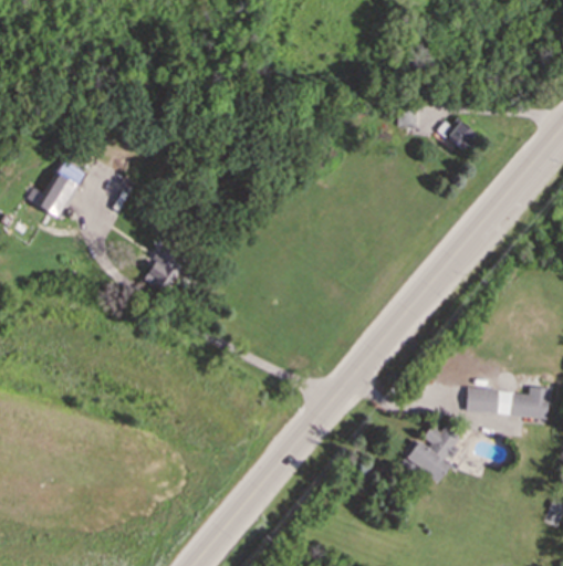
[(398,125),(418,124),(417,108),(398,108),(398,125)]
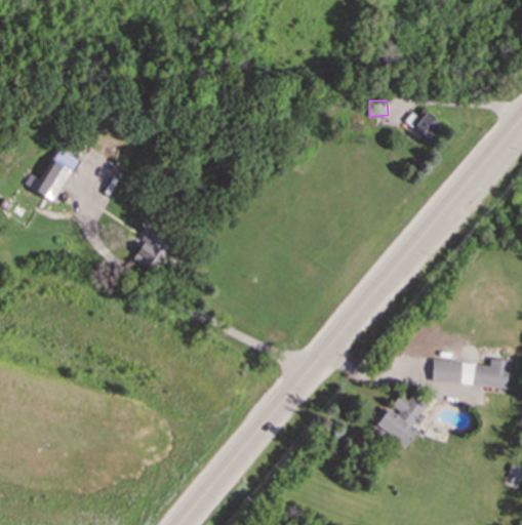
[(418,116),(413,111),(406,119),(430,139),(443,123),(425,108),(418,116)]
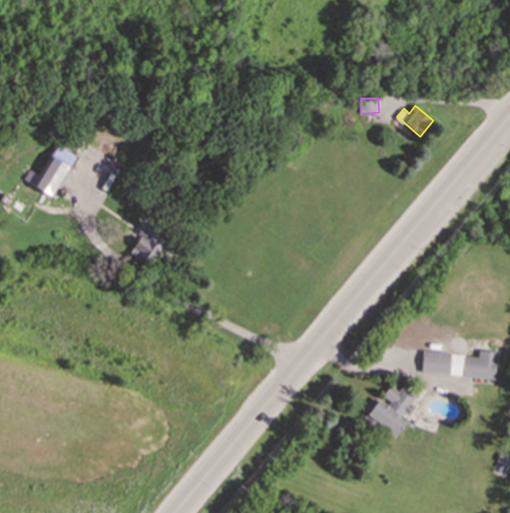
[(40,173),(30,168),(25,181),(57,196),(77,154),(55,143),(40,173)]
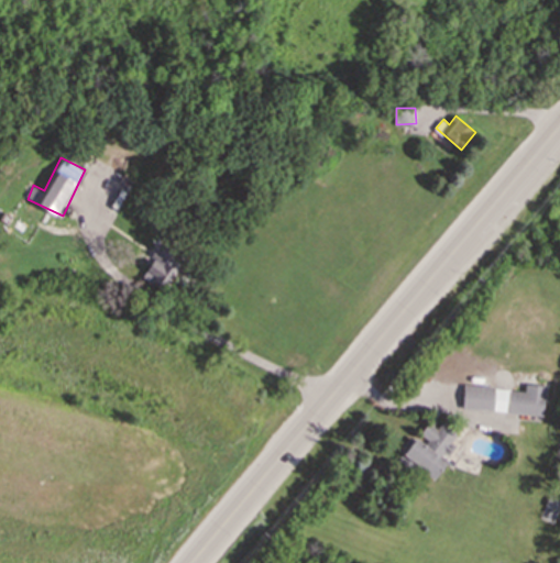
[(145,277),(166,289),(184,257),(163,245),(145,277)]
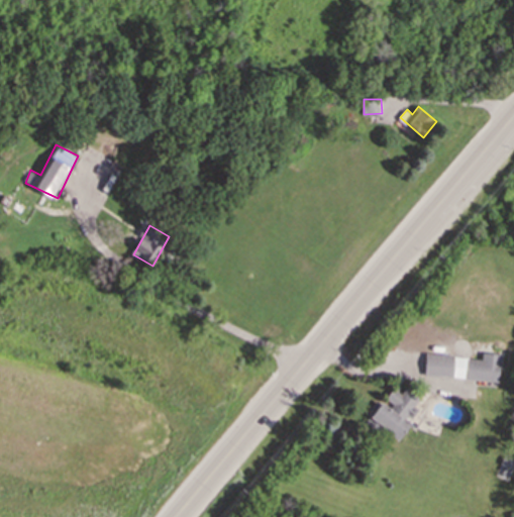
[(425,376),(501,381),(503,353),(483,352),(483,357),(427,353),(425,376)]
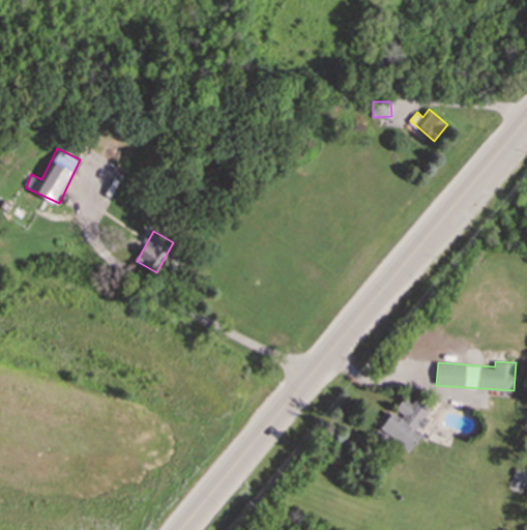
[(410,451),(425,432),(419,429),(434,410),(417,398),(412,404),(404,398),(394,410),(380,428),(410,451)]
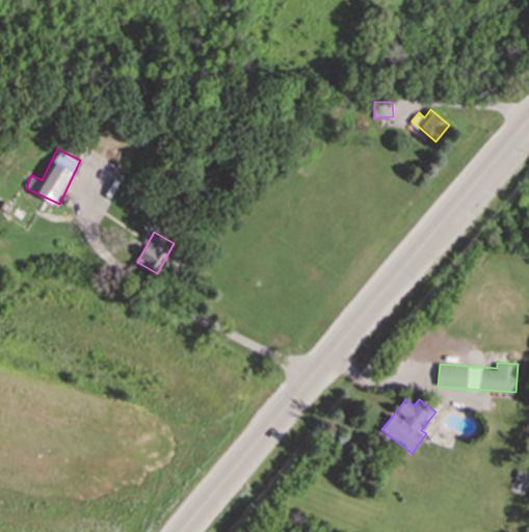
All buildings are outlined.
